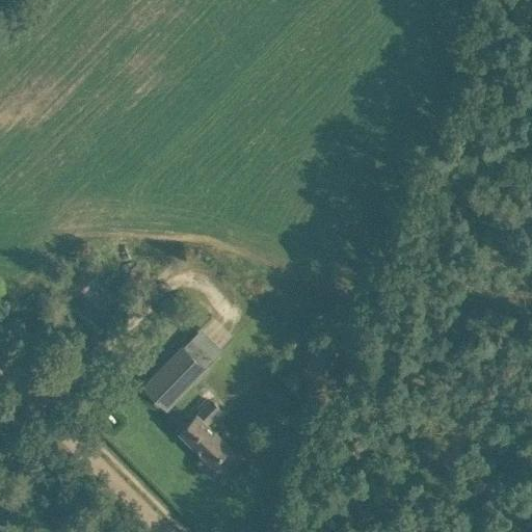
[(179,297),(169,306),(179,316),(188,308),(179,297)]
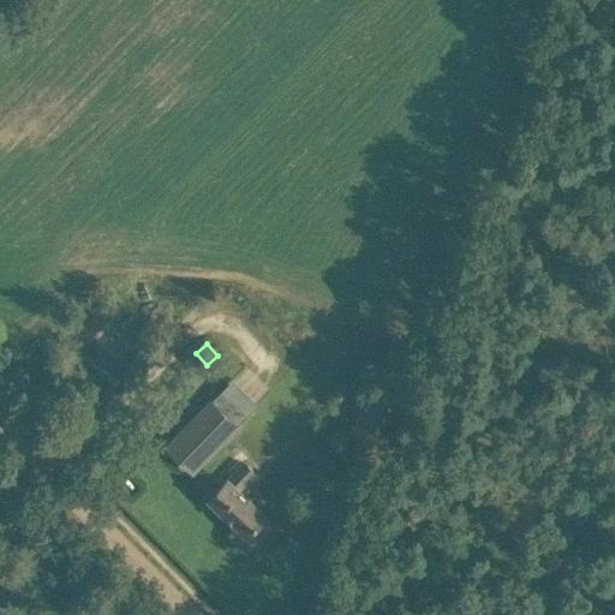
[(212,399),(166,445),(192,470),(237,424),(212,399)]
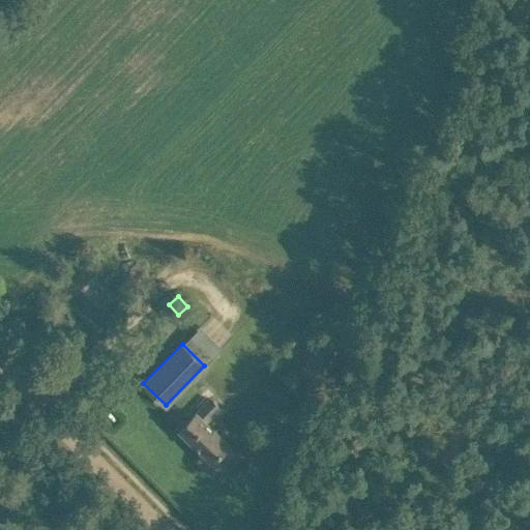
[(196,413),(194,414),(179,430),(203,452),(196,460),(211,475),(235,450),(205,421),(219,407),(210,399),(196,413)]
